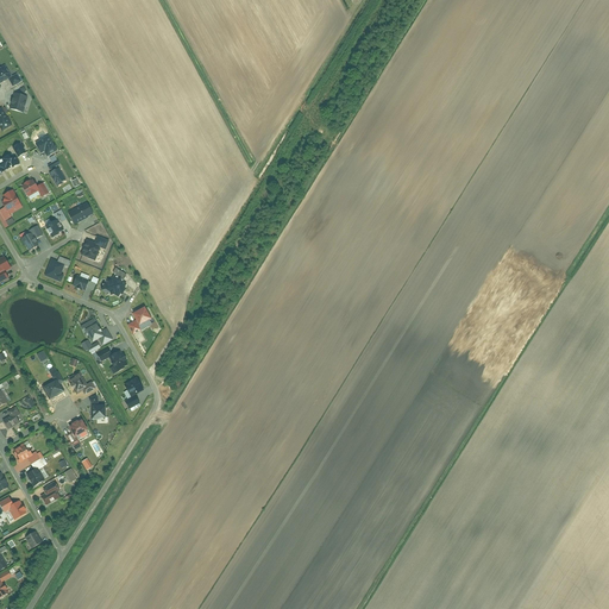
[(5,67),(0,69),(0,83),(8,80),(12,87),(20,82),(17,75),(11,79),(5,67)]
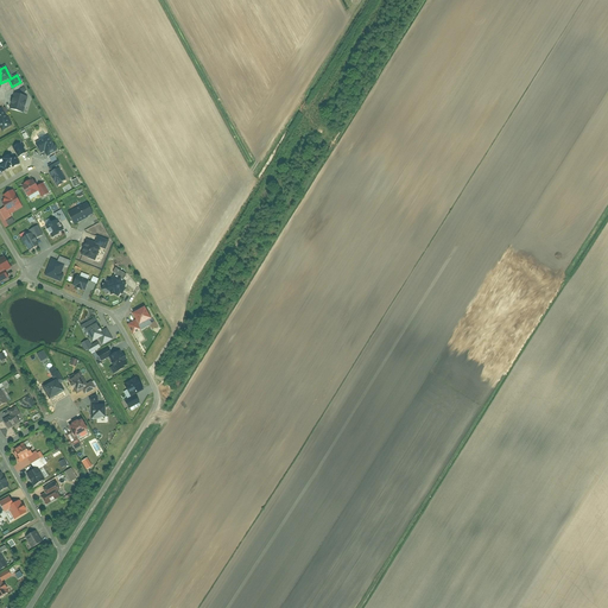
[(26,97),(13,94),(10,111),(23,113),(26,97)]
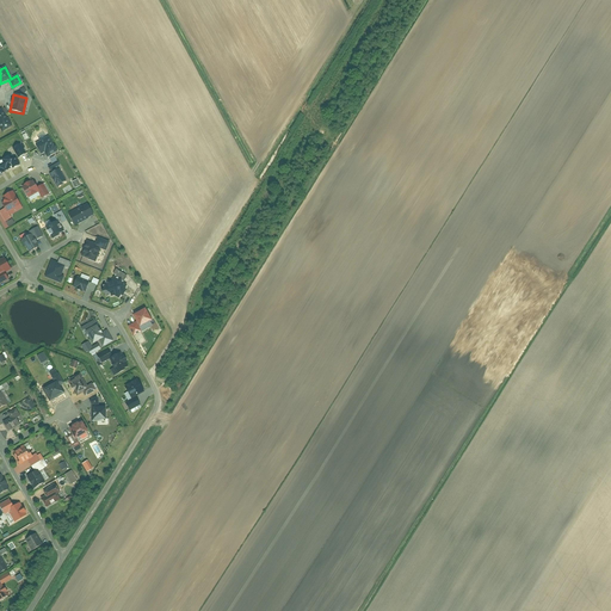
[(2,111),(0,111),(0,129),(1,133),(8,128),(13,127),(2,111)]
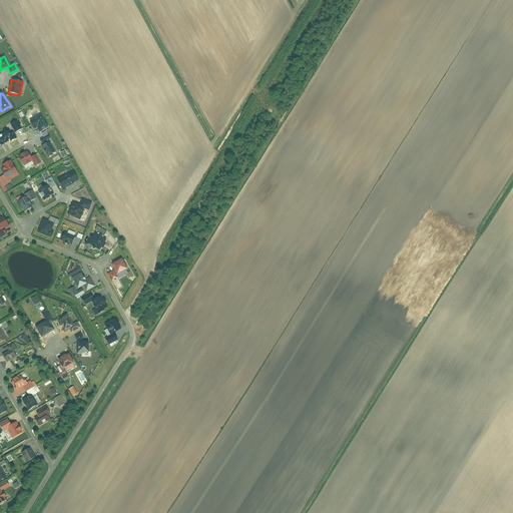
[(41,115),(28,122),(33,129),(36,127),(38,131),(47,126),(41,115)]
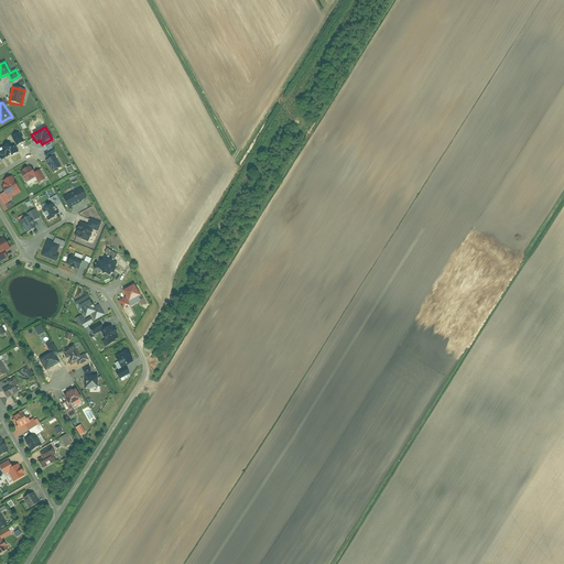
[(19,132),(11,137),(17,147),(24,142),(19,132)]
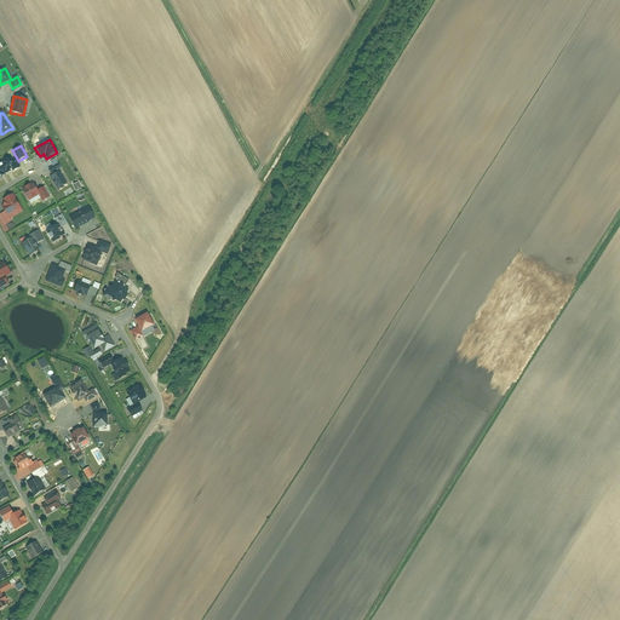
[(11,158),(0,164),(6,173),(12,170),(13,172),(21,167),(16,160),(13,161),(11,158)]
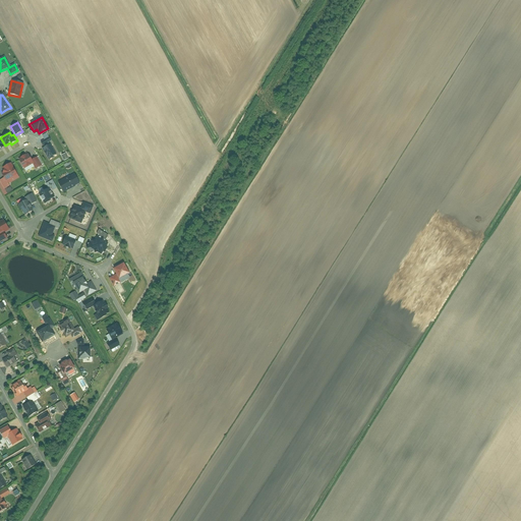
[(56,156),(49,145),(42,149),(49,160),(56,156)]
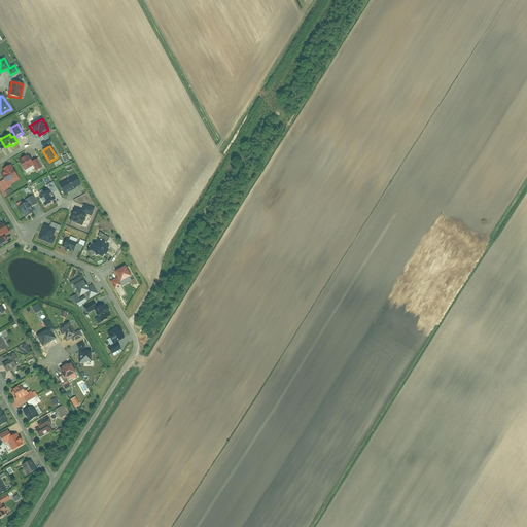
[(28,156),(18,162),(24,170),(33,165),(28,156)]
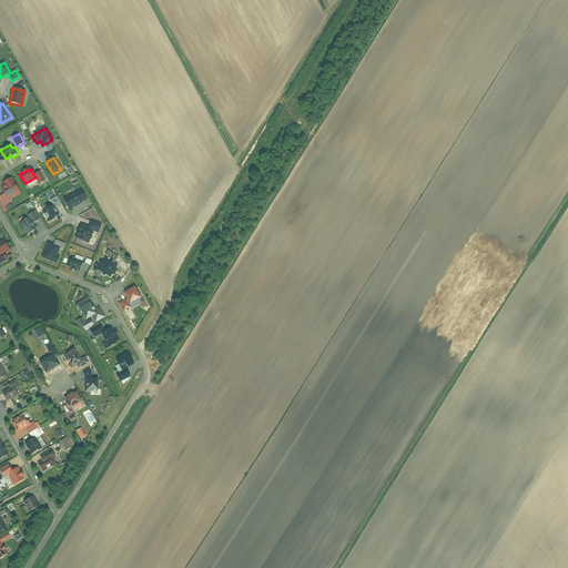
[(19,190),(11,178),(2,183),(3,184),(2,186),(2,189),(1,189),(6,198),(19,190)]
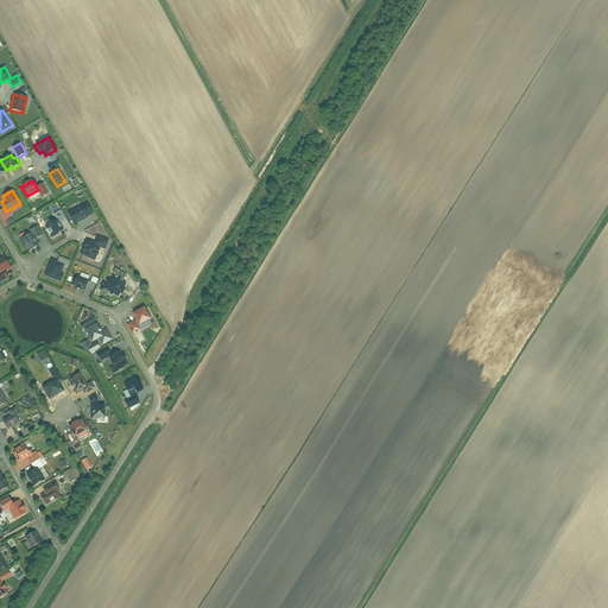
[(87,204),(68,213),(75,223),(88,217),(87,216),(93,214),(87,204)]
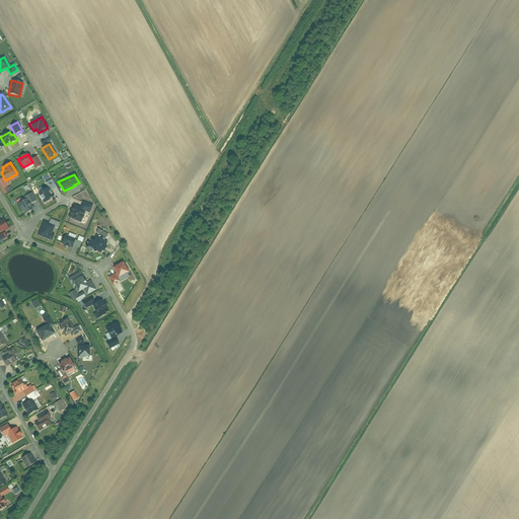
[(38,193),(44,204),(51,201),(51,200),(55,197),(49,187),(38,193)]
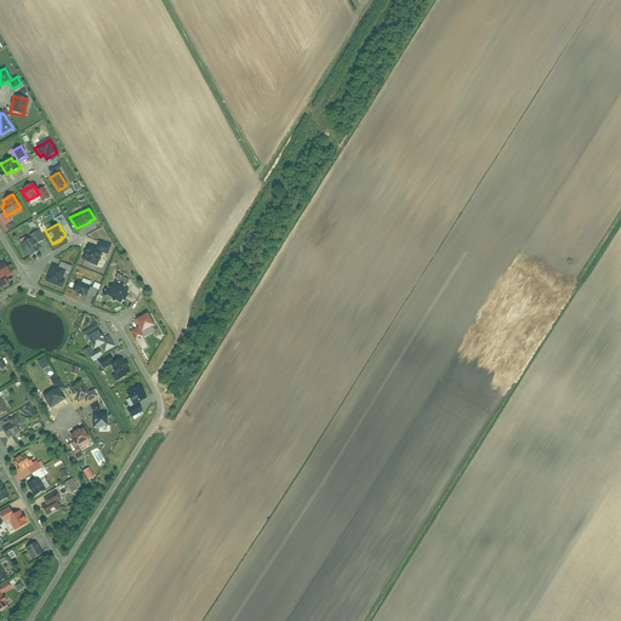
[(32,239),(21,245),(28,257),(39,251),(32,239)]
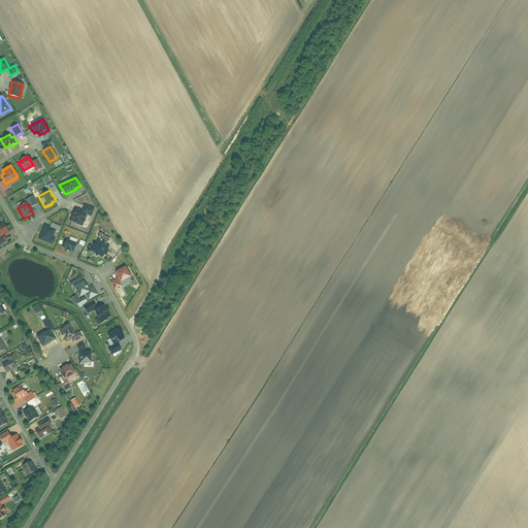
[(83,210),(75,208),(69,222),(83,227),(87,216),(91,218),(94,209),(85,205),(83,210)]
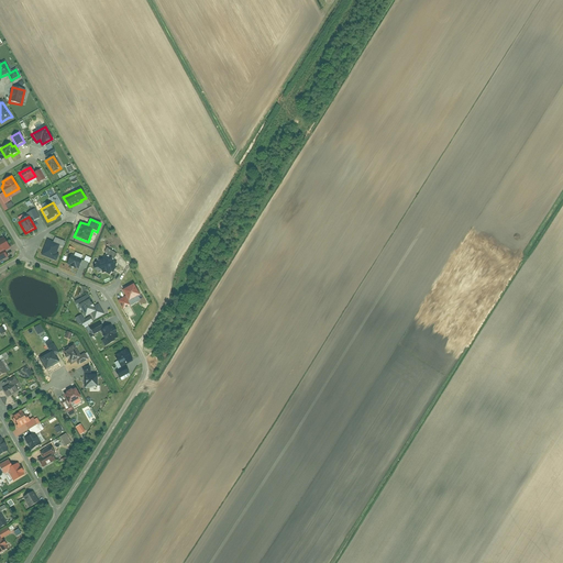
[(59,245),(47,240),(41,256),(56,262),(59,255),(56,254),(59,245)]
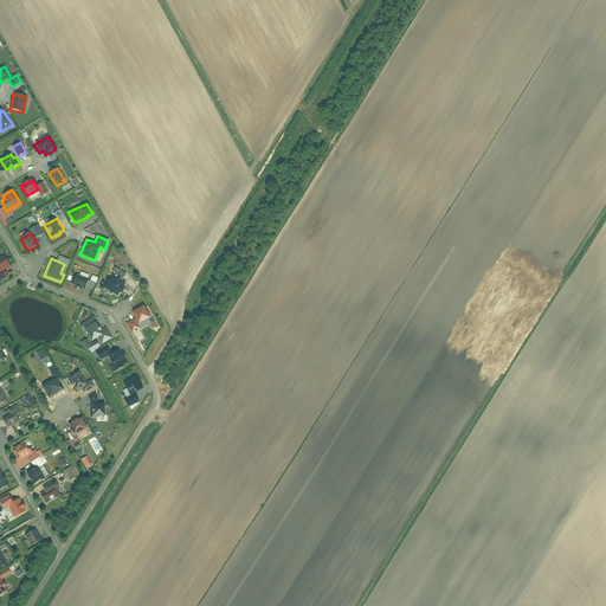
[(101,289),(108,294),(109,291),(117,296),(120,294),(122,295),(126,288),(124,287),(127,283),(113,275),(107,283),(105,282),(101,289)]
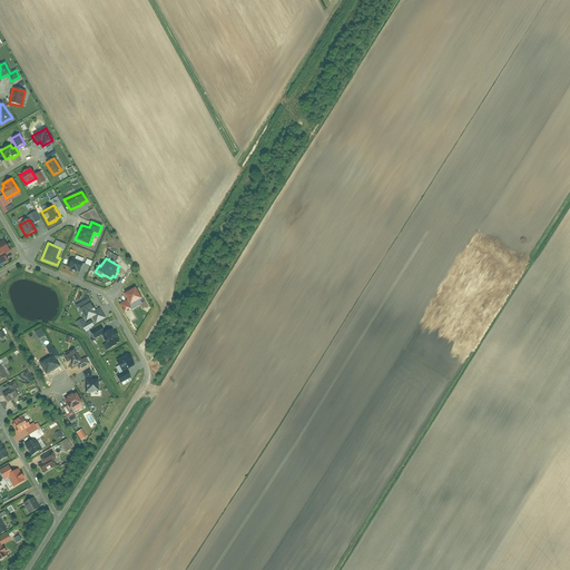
[(82,264),(72,259),(68,268),(79,273),(82,264)]
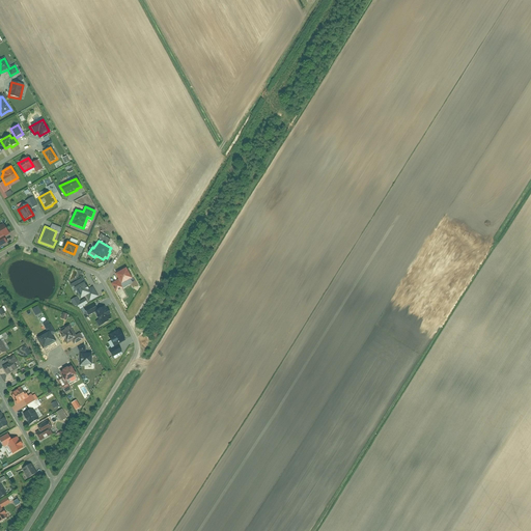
[(133,279),(127,268),(115,274),(118,280),(111,284),(116,292),(123,288),(121,285),(133,279)]
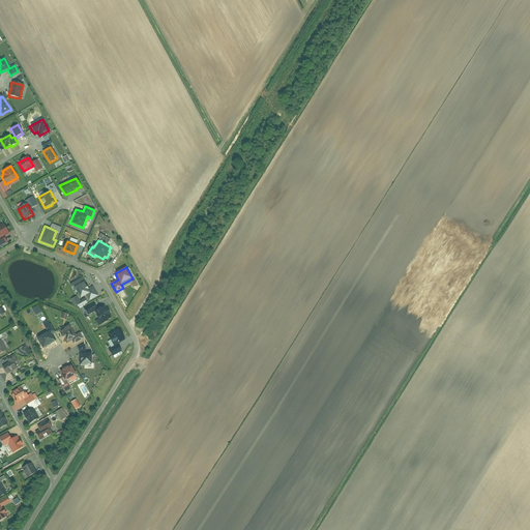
[(89,300),(97,296),(94,292),(92,292),(86,281),(84,282),(82,277),(68,285),(71,290),(74,289),(79,299),(86,295),(89,300)]
